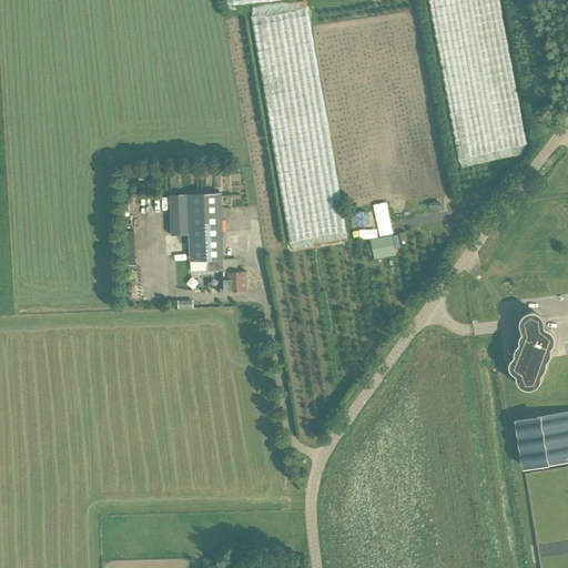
[(189,234),(191,261),(191,272),(224,271),(224,260),(223,212),(222,192),(169,194),(171,234),(189,234)]
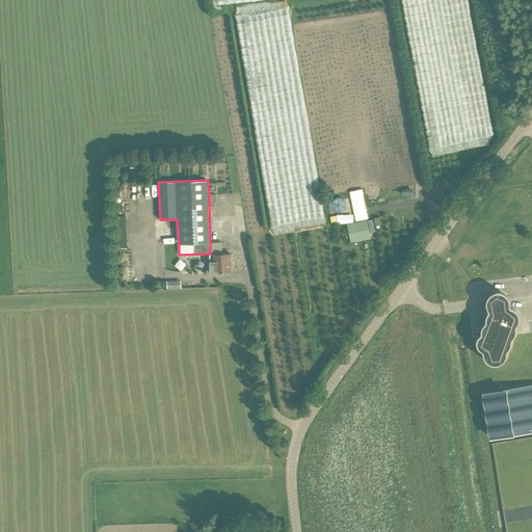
[(331,211),(347,207),(344,196),(328,201),(331,211)]
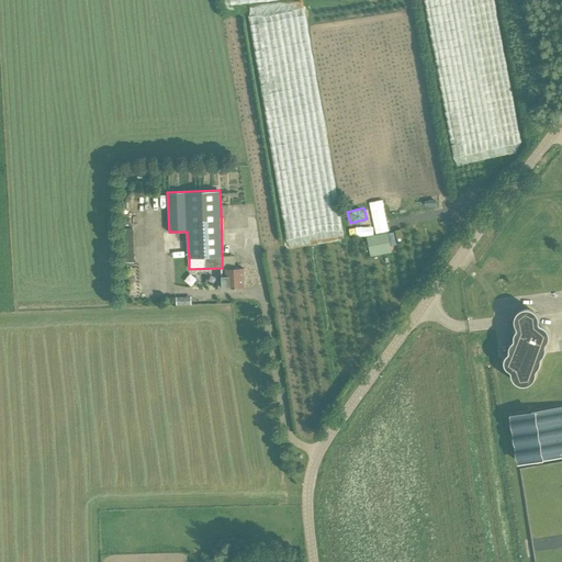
[(367,236),(371,257),(392,251),(388,232),(367,236)]
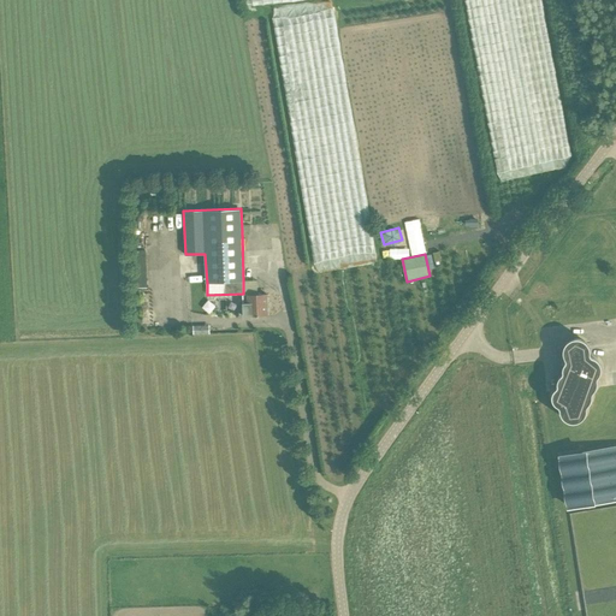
[(242,300),(243,303),(243,317),(267,315),(267,294),(247,295),(247,300),(242,300)]
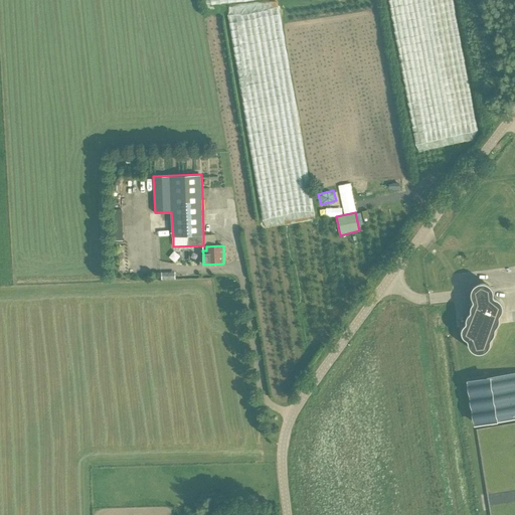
[(462,332),(463,333),(463,334),(463,335),(464,336),(465,337),(466,338),(468,339),(468,340),(469,341),(470,345),(470,346),(471,347),(472,348),(472,349),(474,350),(475,351),(477,352),(479,352),(480,352),(482,352),(483,351),(484,351),(486,350),(487,349),(488,348),(489,347),(489,346),(490,344),(490,343),(490,340),(491,340),(491,338),(493,336),(494,335),(494,333),(495,331),(495,329),(495,328),(496,327),(497,326),(497,325),(498,323),(499,321),(499,320),(499,318),(499,317),(499,316),(500,315),(501,313),(502,311),(502,310),(502,308),(502,307),(502,305),(501,303),(501,304),(490,299),(489,286),(488,285),(486,284),(485,283),(483,283),(481,283),(480,283),(479,284),(477,285),(475,286),(474,287),(475,287),(476,301),(474,301),(474,302),(473,303),(472,305),(472,306),(471,307),(471,308),(471,310),(471,311),(471,312),(471,313),(470,314),(467,321),(467,322),(467,323),(467,324),(466,324),(465,326),(464,326),(463,328),(463,330),(462,331),(462,332)]
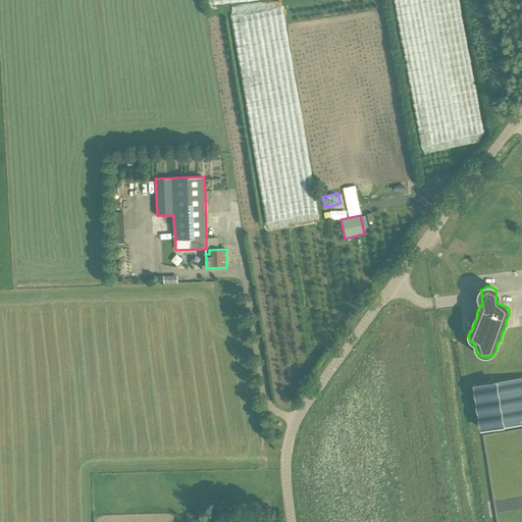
[(482,429),(521,422),(521,379),(475,386),(482,429)]
